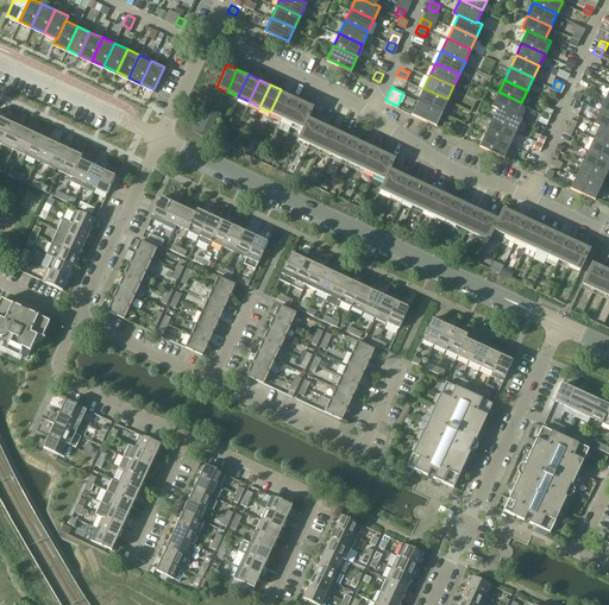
[(447,99),(424,88),(419,100),(441,111),(447,99)]
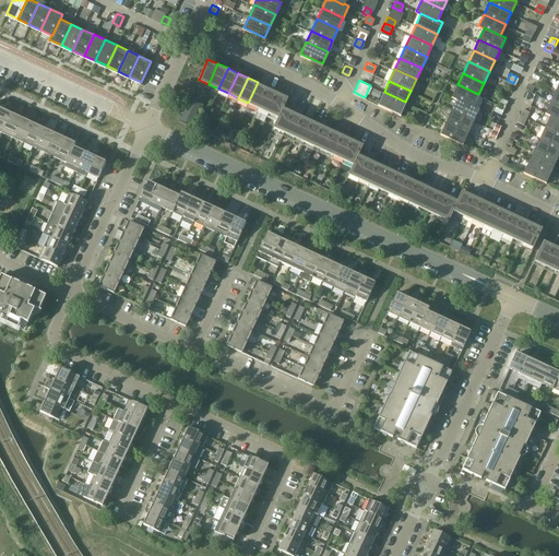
[(259,107),(268,86),(258,82),(248,103),(259,107)]
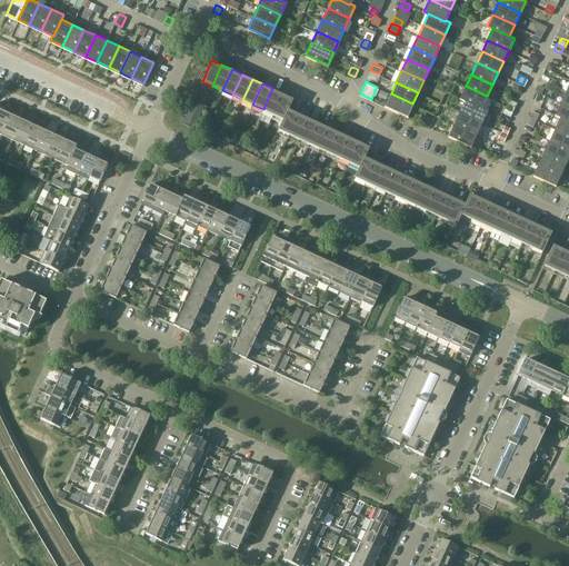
[(487,96),(466,86),(460,97),(466,99),(482,107),(487,96)]
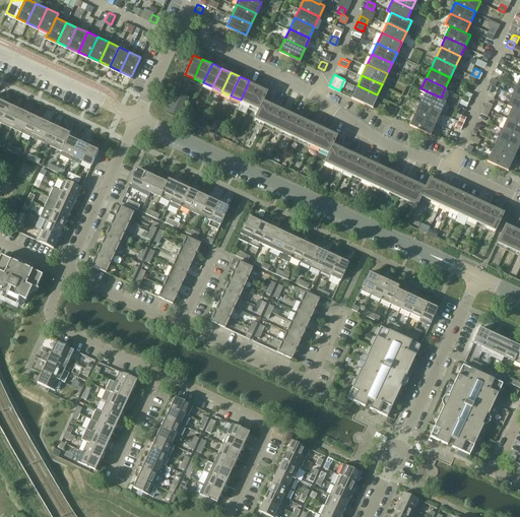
[(250,104),(258,85),(249,80),(241,100),(250,104)]
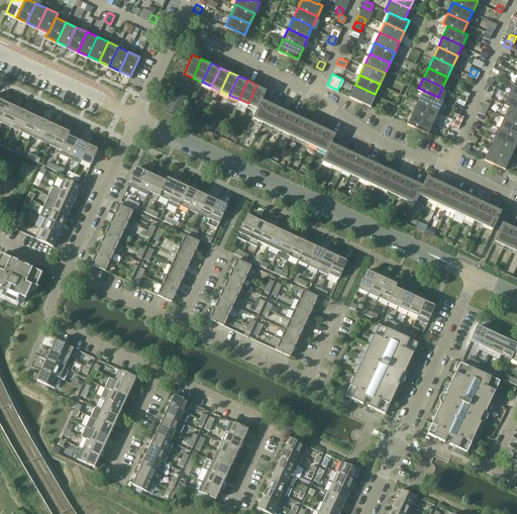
[(345,81),(343,86),(350,89),(353,84),(345,81)]
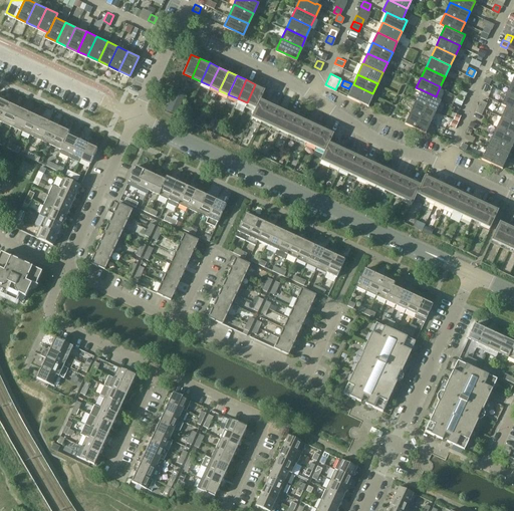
[(265,88),(255,84),(247,102),(256,106),(260,97),(261,97),(265,88)]
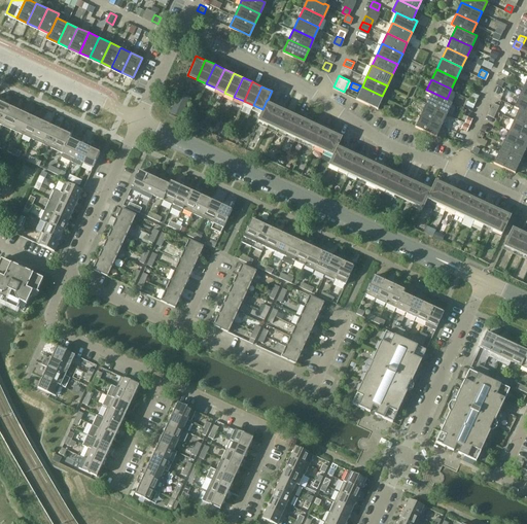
[(382,96),(362,86),(357,97),(377,107),(382,96)]
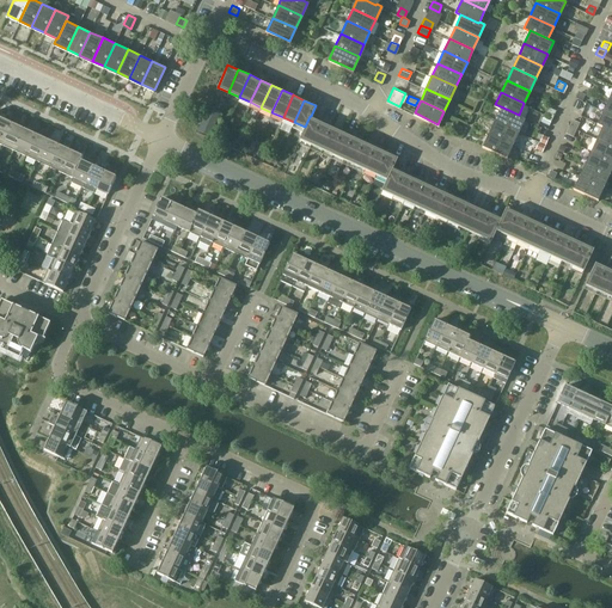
[(556,109),(549,105),(545,112),(552,116),(556,109)]
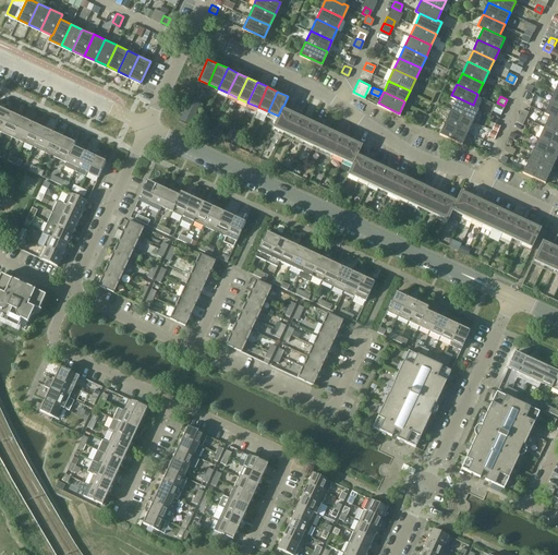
[(457,97),(451,109),(472,119),(477,107),(473,105),(457,97)]
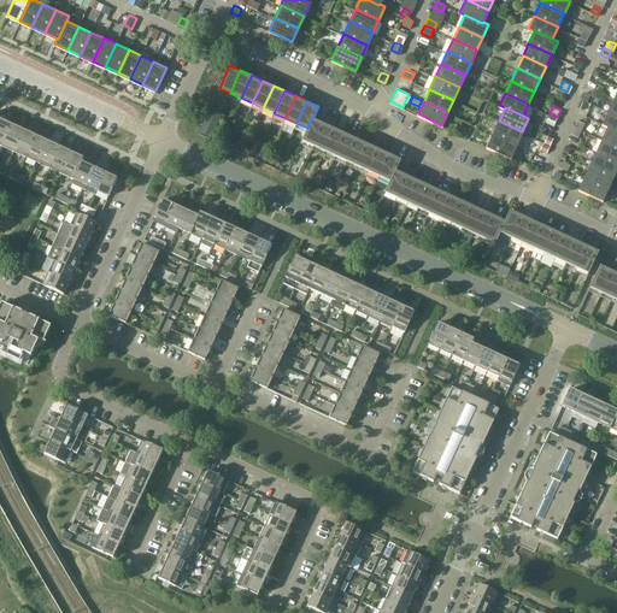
[(616,113),(609,111),(603,123),(609,127),(609,125),(616,129),(616,113)]
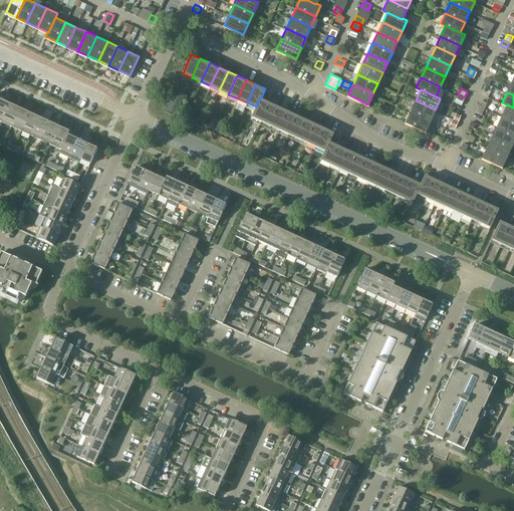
[(174,93),(167,108),(177,112),(183,97),(174,93)]
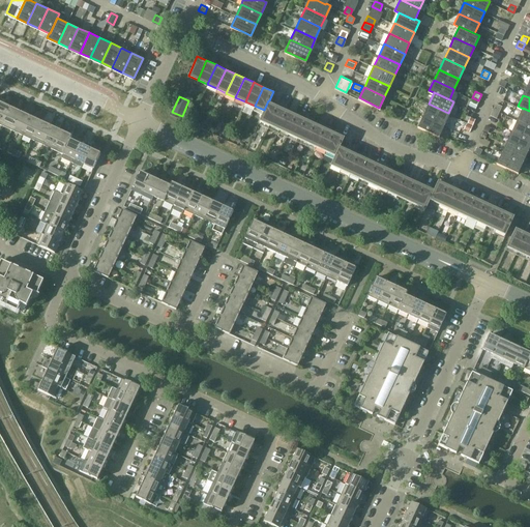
[(471,97),(468,104),(476,107),(478,100),(472,97),(471,97)]
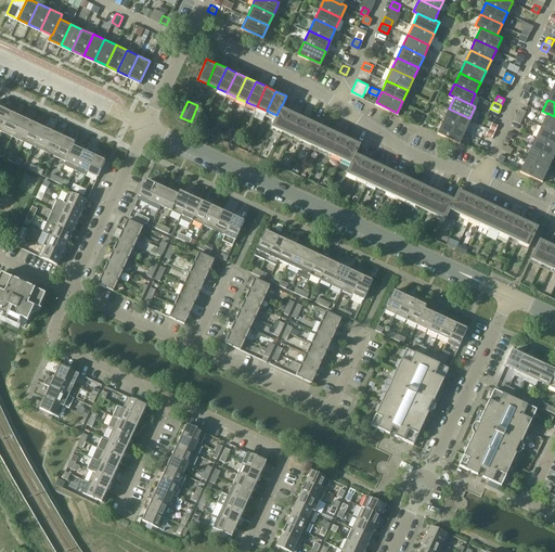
[(0,105),(0,128),(2,129),(11,111),(0,105)]
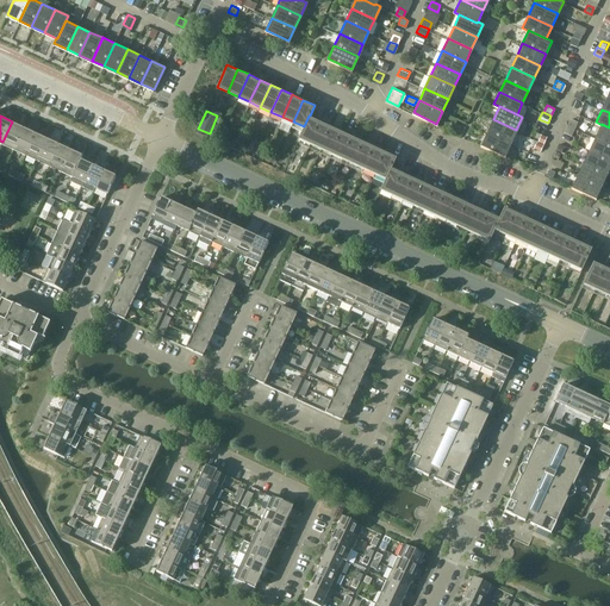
[(310,143),(319,120),(310,116),(309,116),(304,126),(299,137),(310,143)]
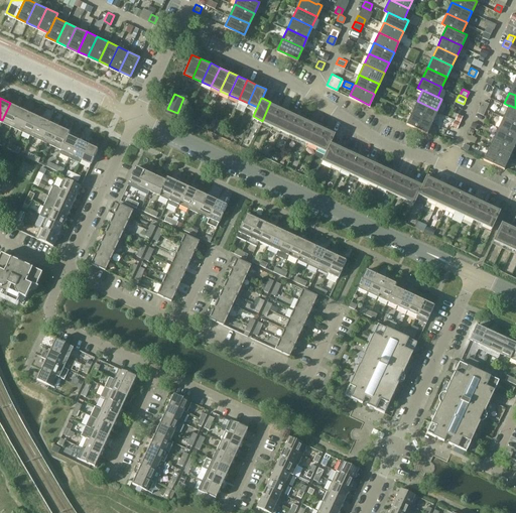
[(483,99),(480,105),(486,108),(489,102),(483,99)]
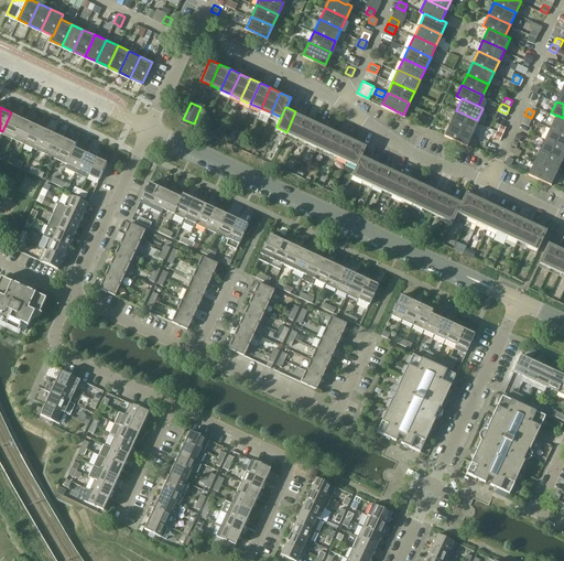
[(477,120),(456,110),(451,122),(472,132),(477,120)]
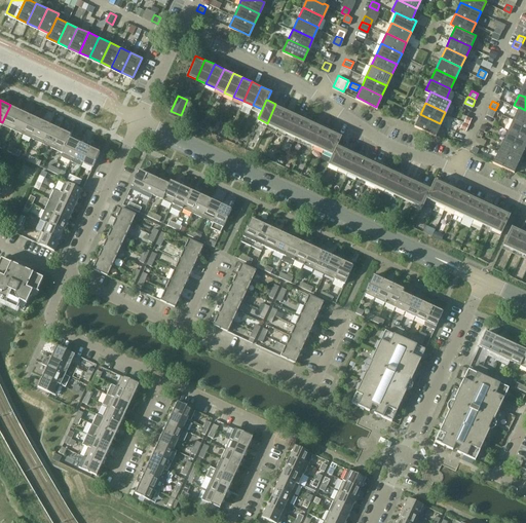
[(276,127),(286,108),(275,104),(267,123),(276,127)]
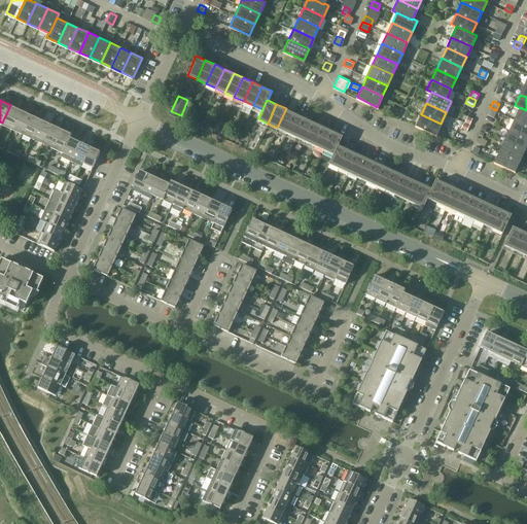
[(10,105),(2,123),(12,128),(21,109),(10,105)]
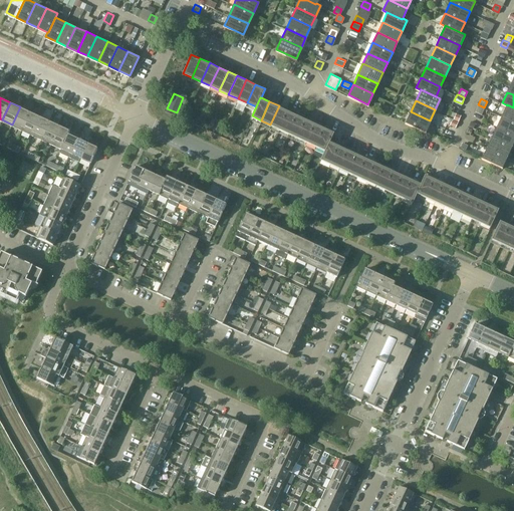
[(482,113),(484,107),(478,104),(476,110),(482,113)]
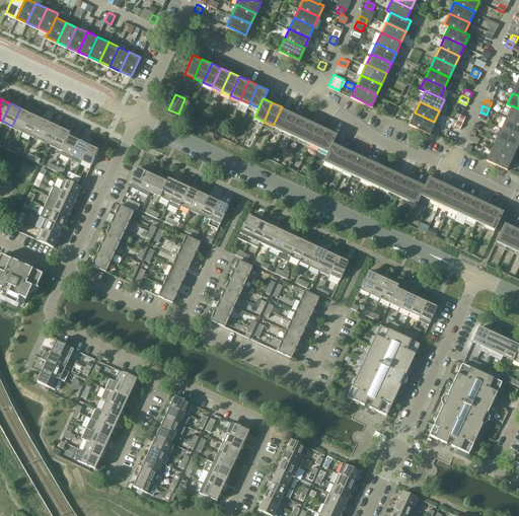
[(518,108),(512,105),(512,106),(507,117),(518,122),(518,108)]
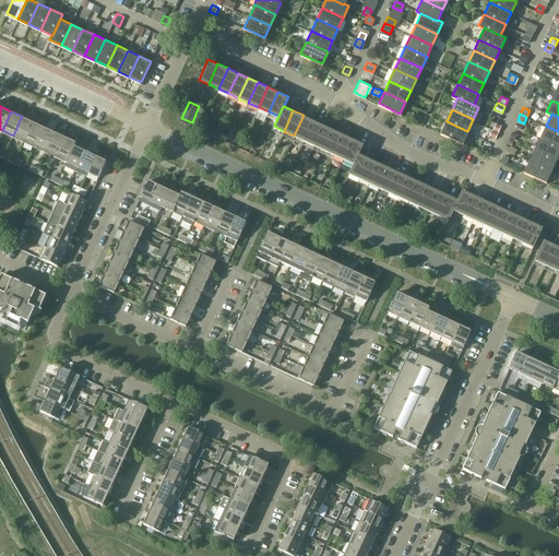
[(304,140),(313,120),(304,115),(294,135),(304,140)]
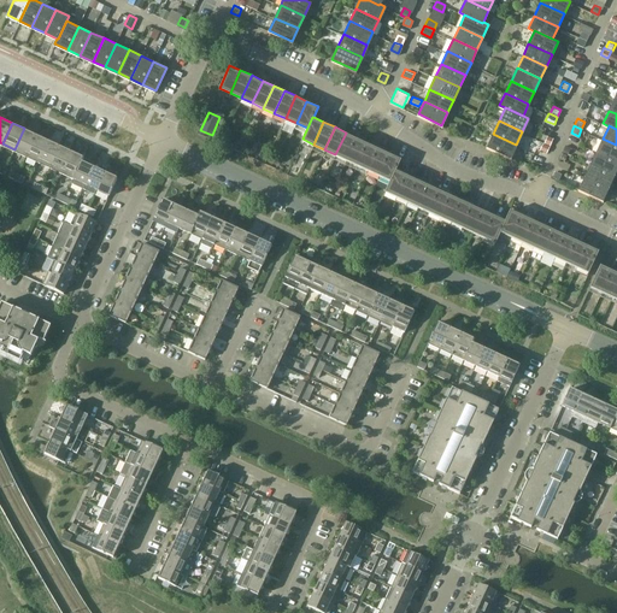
[(24,128),(15,149),(25,154),(35,134),(24,128)]
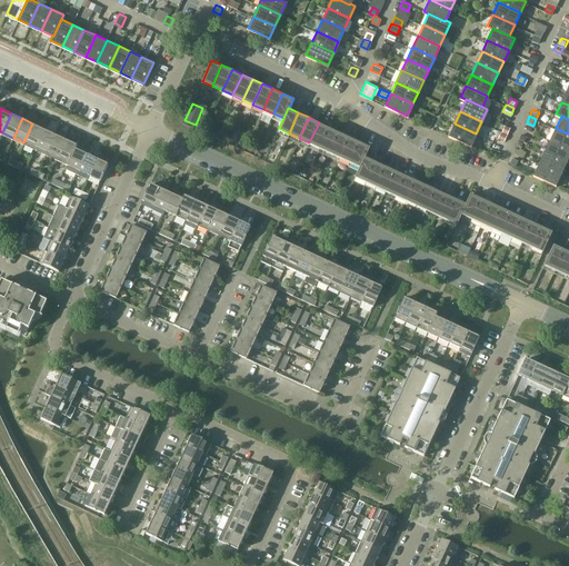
[(319,147),(329,127),(319,122),(309,142),(319,147)]
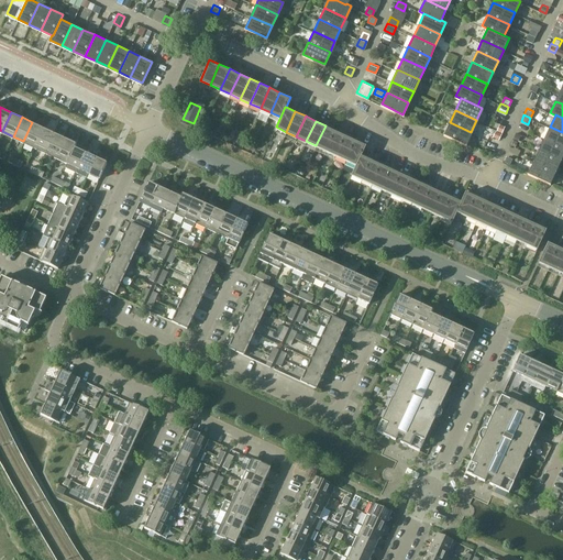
[(32,122),(23,141),(34,146),(43,127),(32,122)]
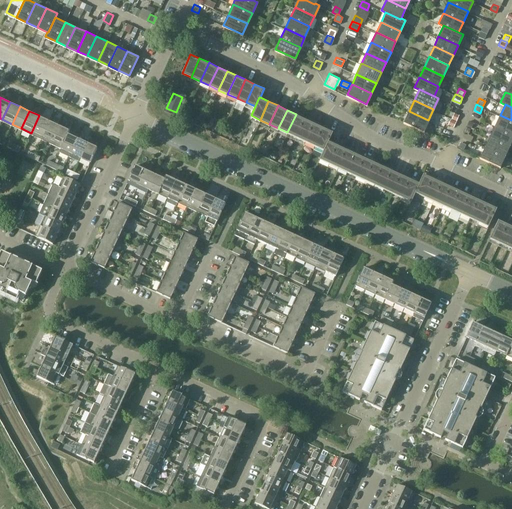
[(428,120),(409,111),(404,121),(423,130),(428,120)]
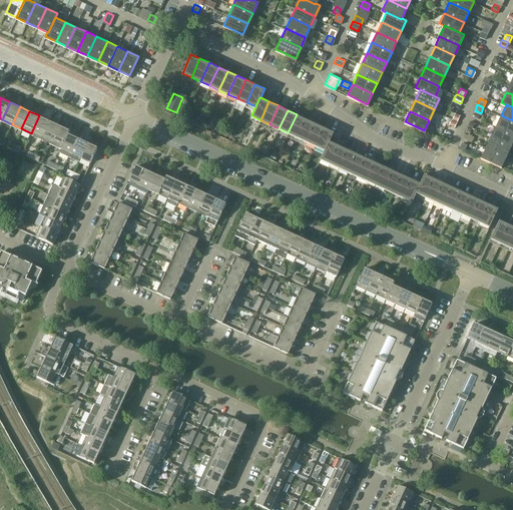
[(298,137),(306,118),(297,114),(288,132),(298,137)]
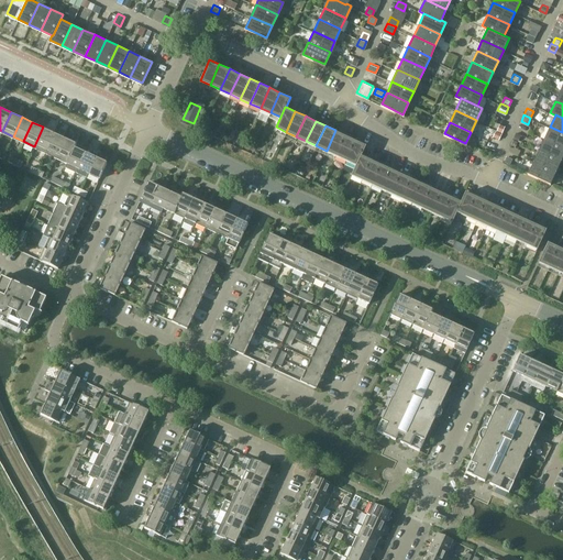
[(43,127),(34,146),(45,151),(54,132),(43,127)]
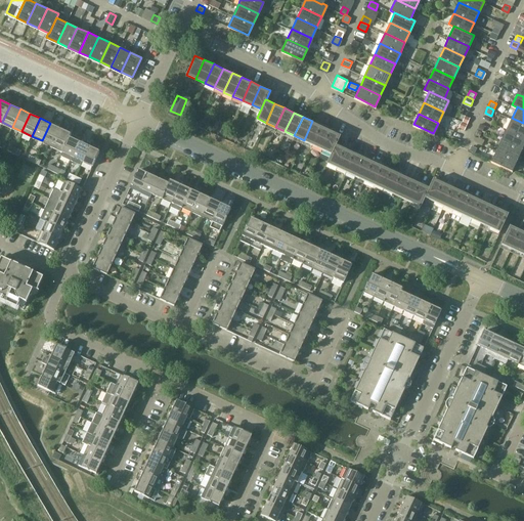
[(523,123),(512,118),(507,128),(523,136),(523,123)]
